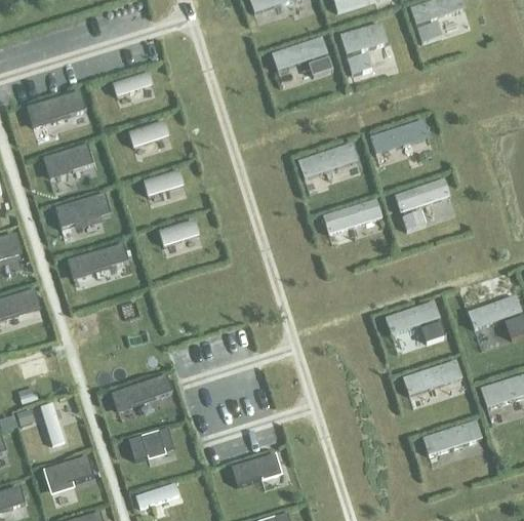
[(249,0),(253,11),(287,0),(249,0)]
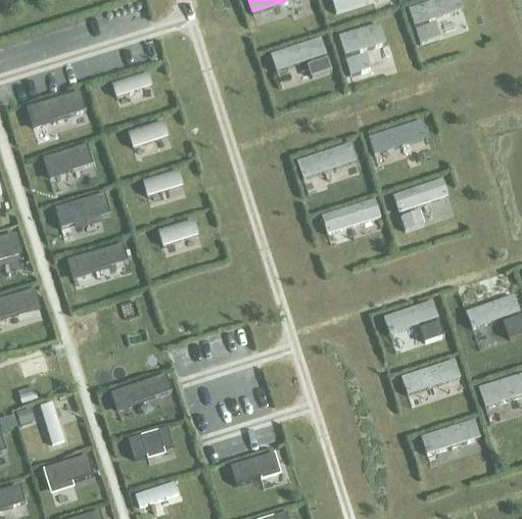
[(331,0),(335,12),(373,0),(331,0)]
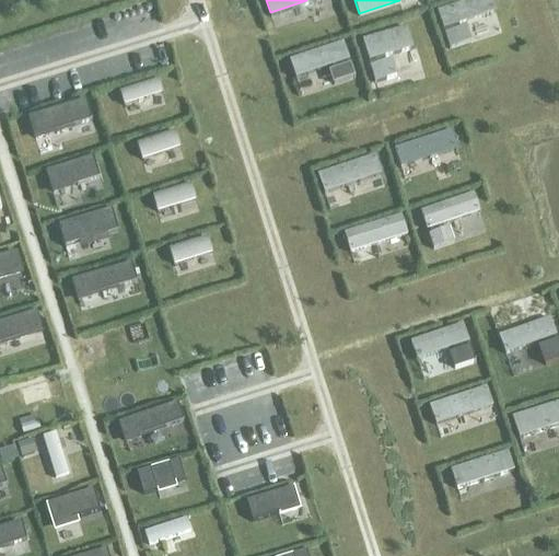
[(495,10),(491,0),(463,0),(437,9),(450,46),(470,39),(465,24),(459,26),(458,22),(495,10)]
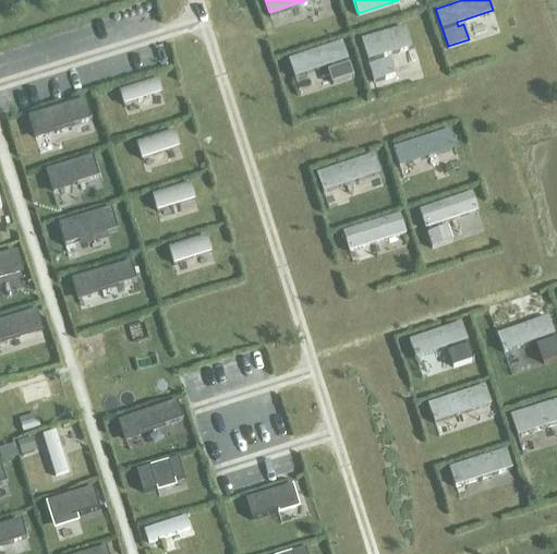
[(404,25),(361,37),(374,80),(395,74),(390,58),(385,59),(383,53),(388,52),(411,46),(404,25)]
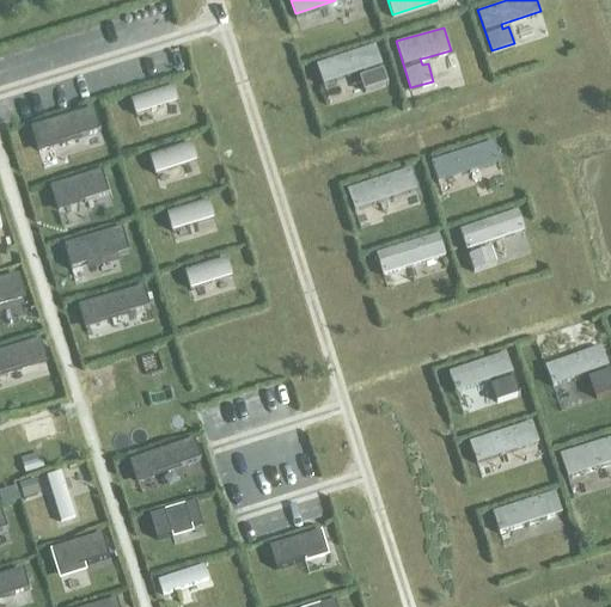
[(376,43),(316,63),(323,83),(359,71),(362,69),(365,75),(360,77),(365,90),(388,83),(376,43)]
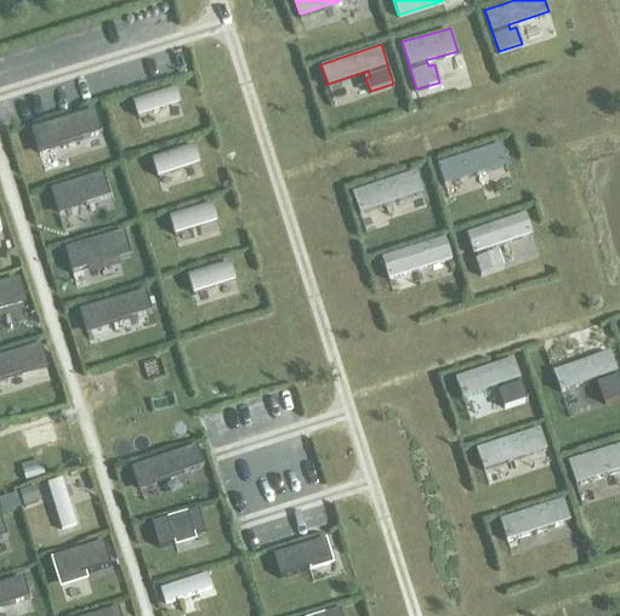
[(176,81),(134,95),(140,114),(182,101),(176,81)]
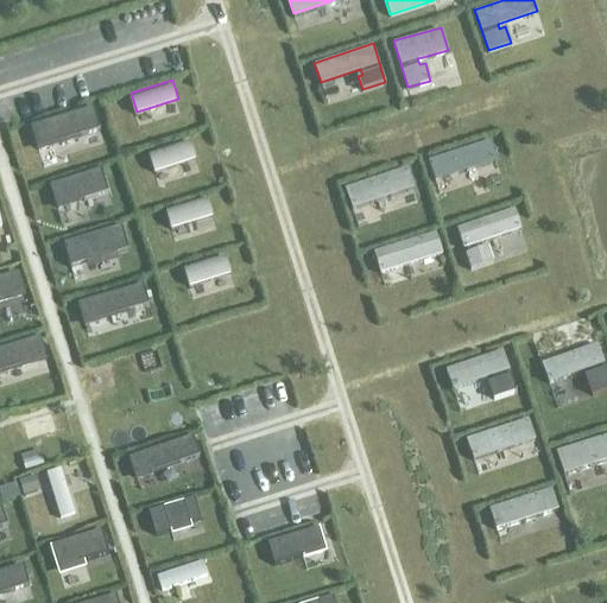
[(94,105),(31,124),(37,145),(100,125),(94,105)]
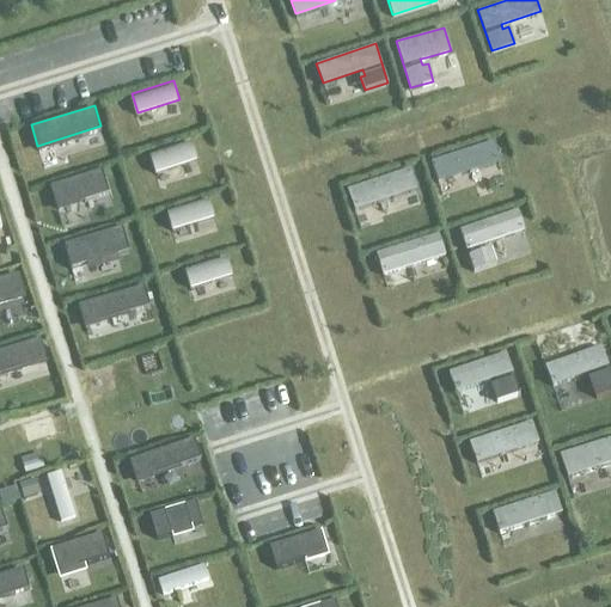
[(191,138),(150,151),(156,170),(197,157),(191,138)]
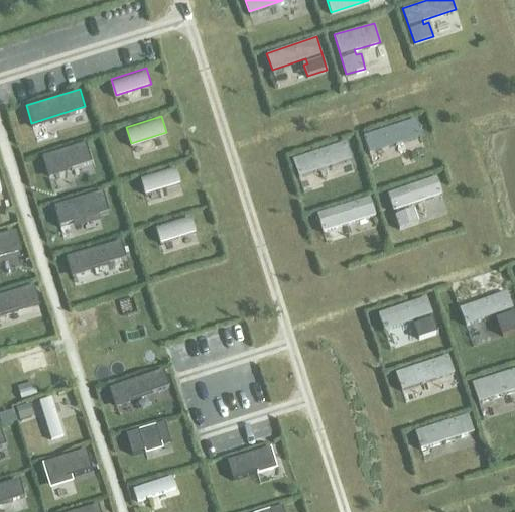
[(369,152),(421,135),(415,118),(363,135),(369,152)]
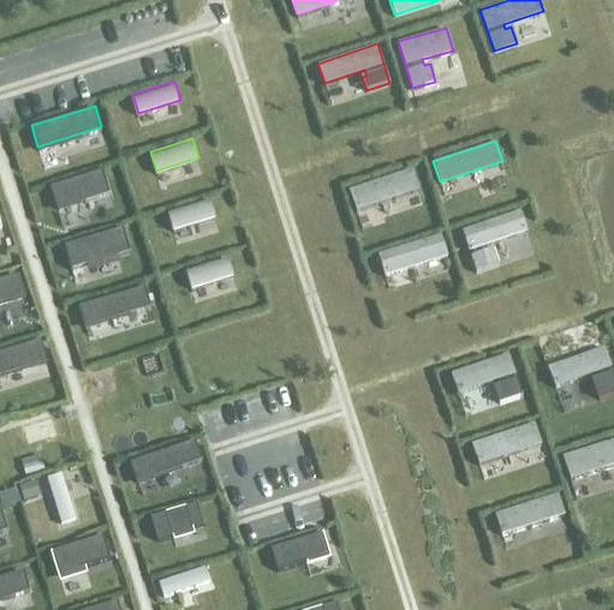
[(413,166),(350,185),(356,207),(419,186),(413,166)]
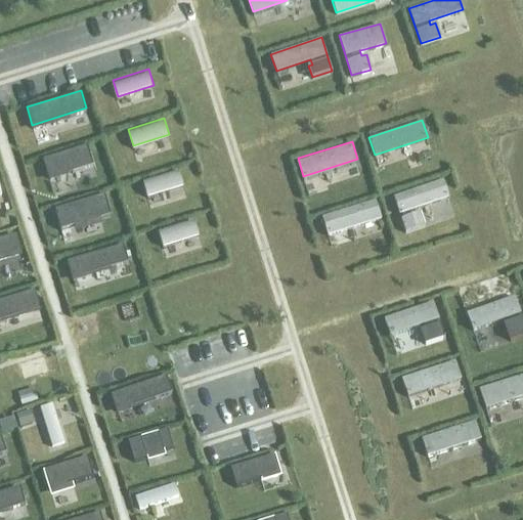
[(87,144),(44,158),(50,176),(93,162),(87,144)]
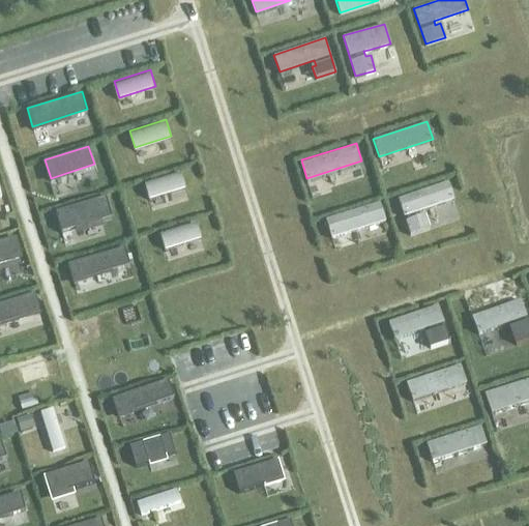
[(181,169),(145,180),(149,197),(185,185),(181,169)]
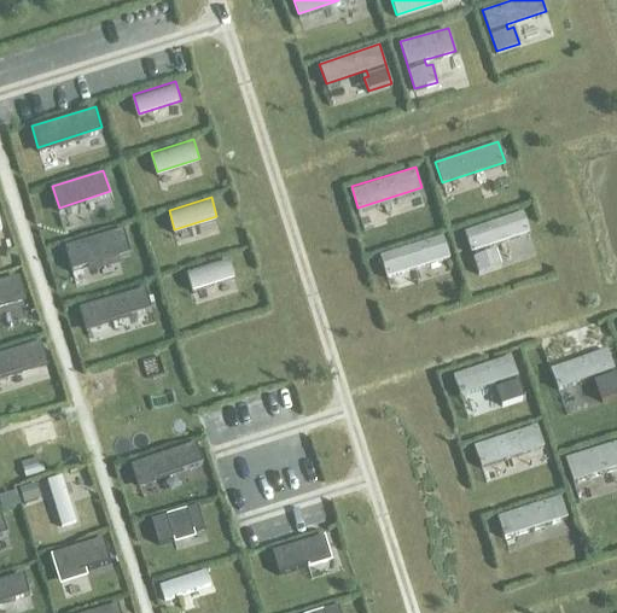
[(523,211),(464,231),(471,251),(473,250),(476,255),(473,256),(478,273),(501,264),(495,249),(490,250),(489,244),(530,231),(523,211)]
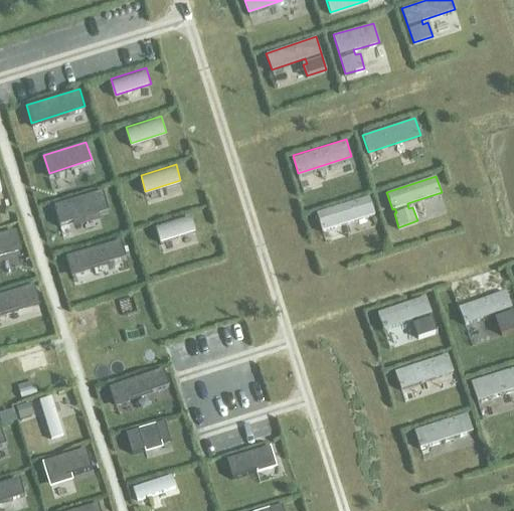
[(103,189),(54,202),(60,222),(72,219),(74,224),(100,217),(98,210),(108,207),(103,189)]
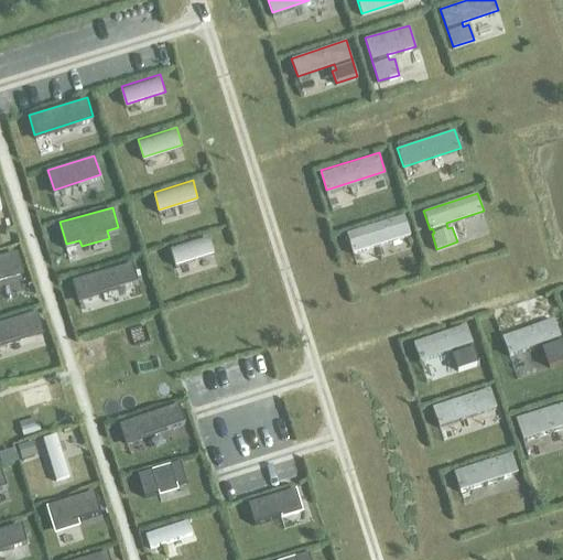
[(405,213),(347,232),(353,250),(412,233),(405,213)]
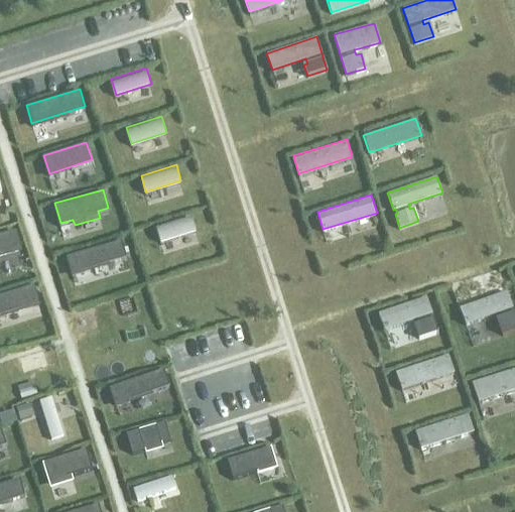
[(191,214),(156,225),(161,241),(197,230),(191,214)]
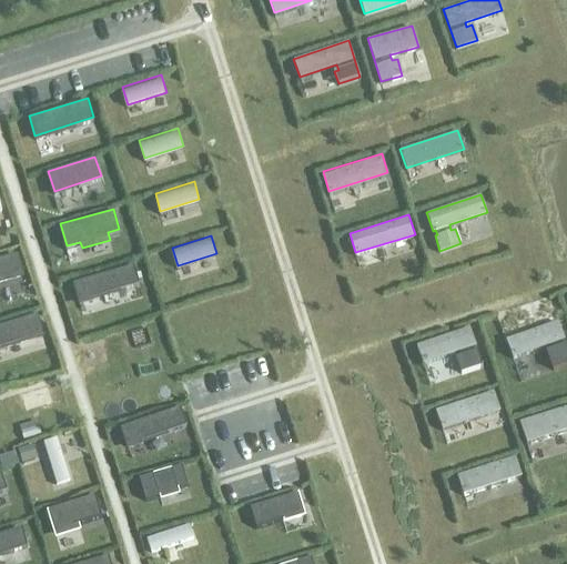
[(17,251),(0,255),(0,279),(23,273),(17,251)]
